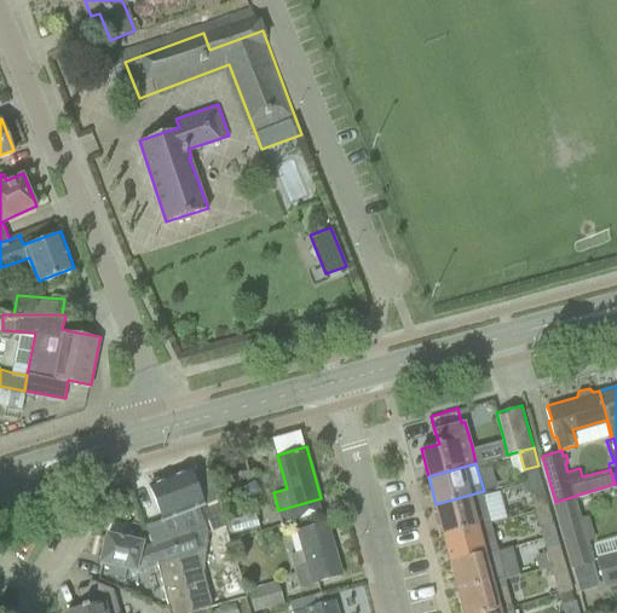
[(146,522),(153,542),(172,537),(178,554),(189,596),(192,609),(209,605),(199,559),(206,556),(203,545),(206,544),(208,530),(226,521),(208,467),(191,473),(190,468),(150,484),(165,516),(146,522)]
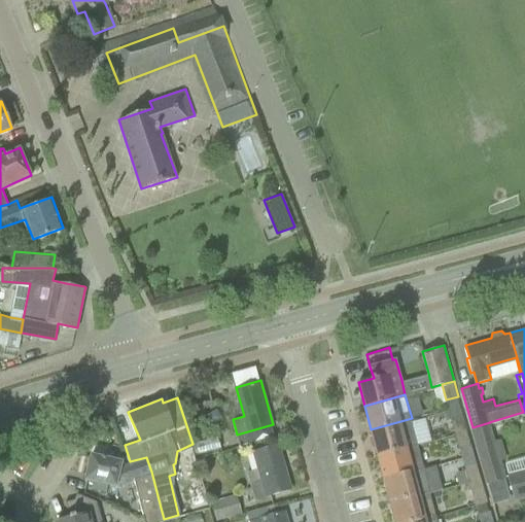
[(454,431),(467,428),(463,414),(450,418),(454,431)]
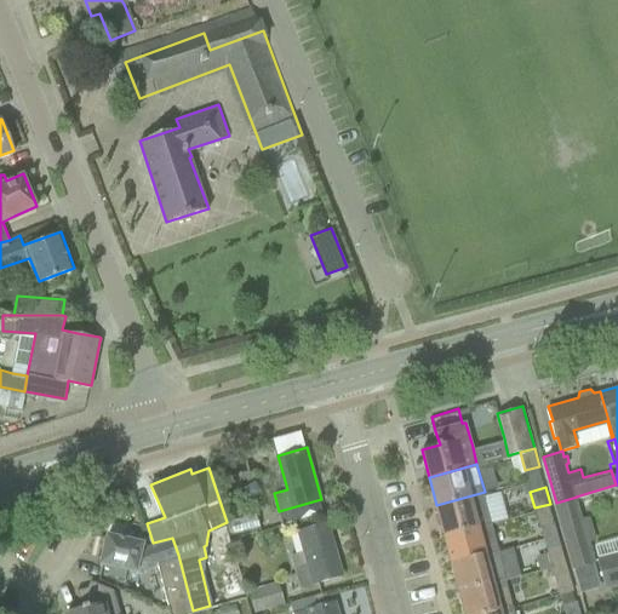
[(479,524),(492,520),(485,492),(436,505),(444,533),(479,524)]
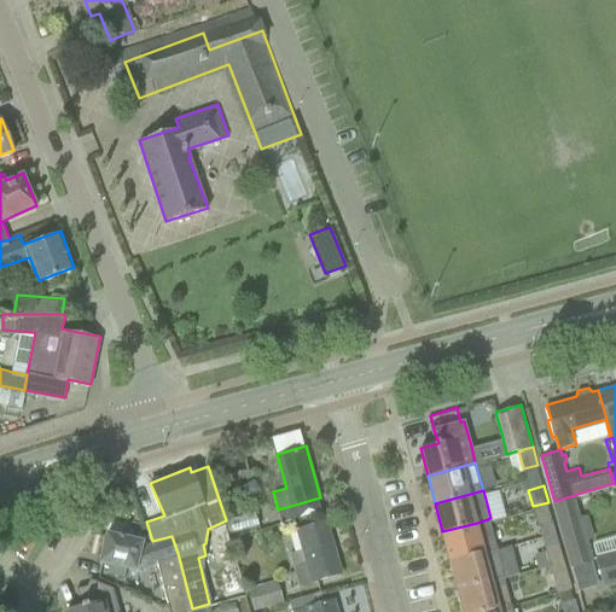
[(587,513),(580,516),(575,495),(555,501),(573,563),(592,558),(586,537),(593,535),(587,513)]
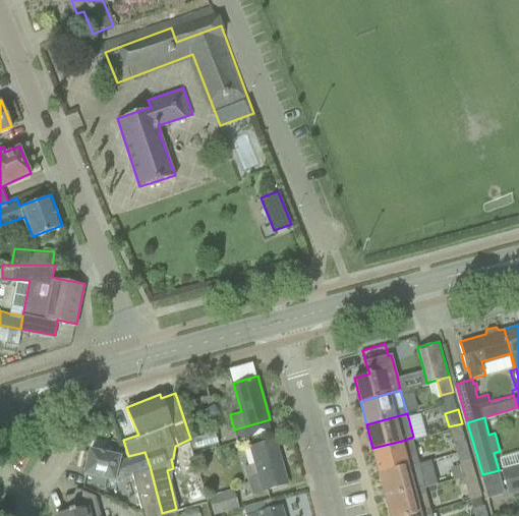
[(456,451),(469,447),(462,423),(449,426),(456,451)]
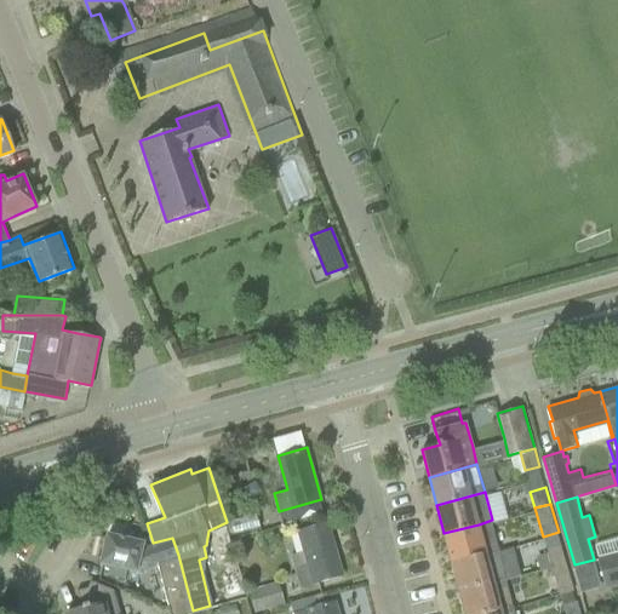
[(233,534),(267,524),(263,509),(229,517),(233,534)]
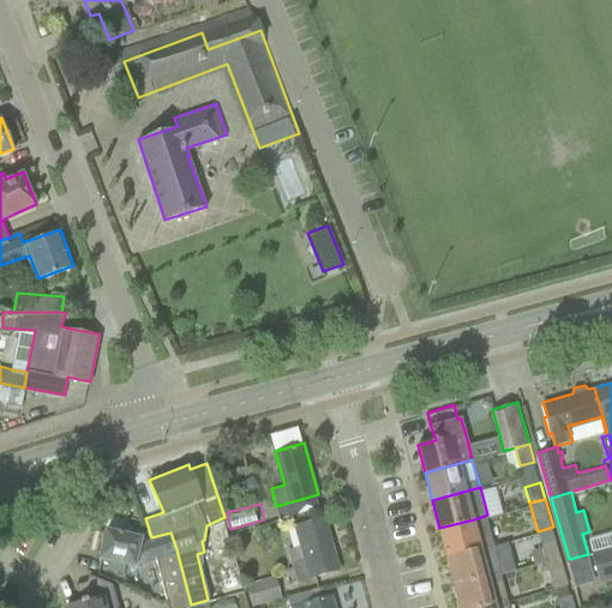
[(447,557),(495,543),(487,515),(474,519),(439,528),(447,557)]
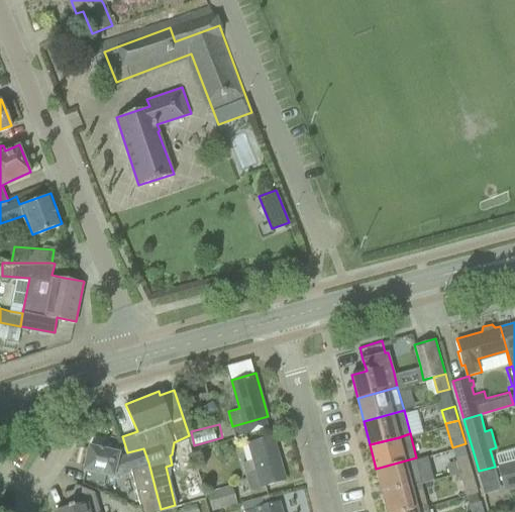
[(249,488),(286,478),(274,434),(246,442),(251,459),(242,462),(249,488)]
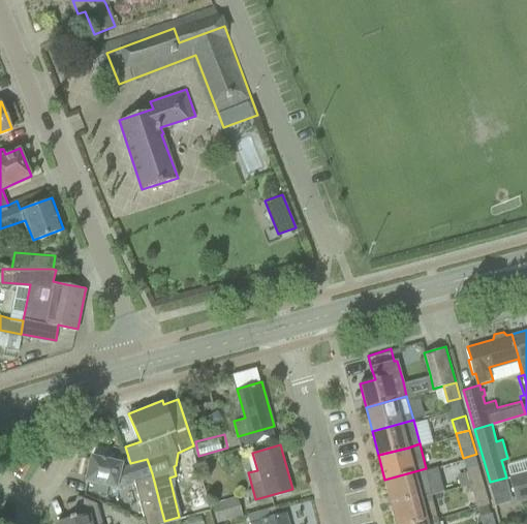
[(469,482),(483,478),(476,454),(463,458),(469,482)]
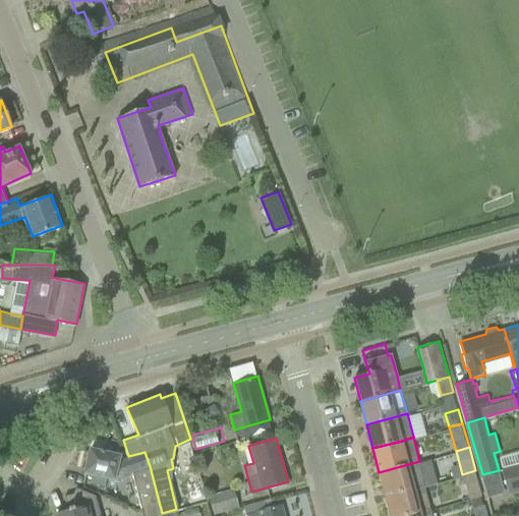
[(84,472),(84,474),(92,476),(91,480),(104,483),(105,479),(115,481),(115,480),(133,473),(141,507),(159,502),(150,466),(145,452),(128,456),(120,459),(120,455),(91,448),(84,472)]
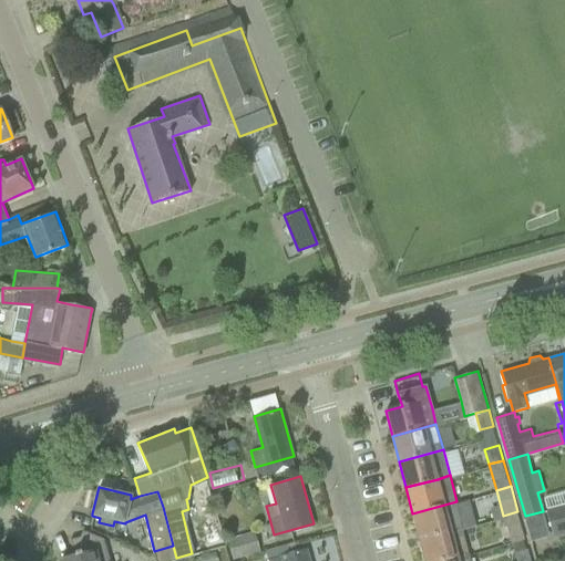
[(419,539),(463,527),(456,501),(412,513),(419,539)]
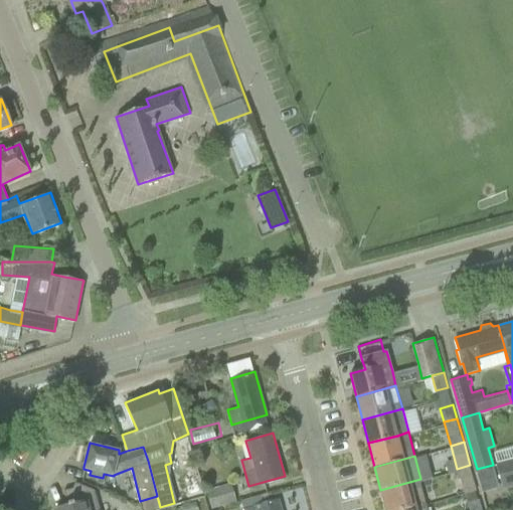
[(512,457),(497,461),(504,486),(512,484),(512,457)]
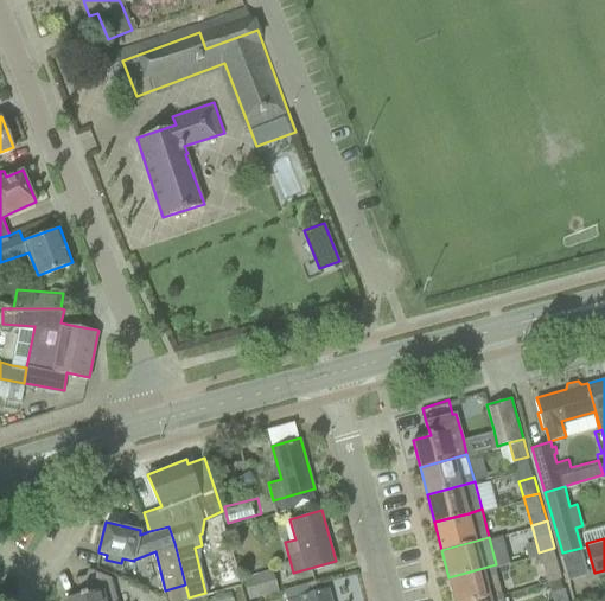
[(547,580),(562,575),(554,548),(539,552),(528,555),(530,563),(542,561),(547,580)]
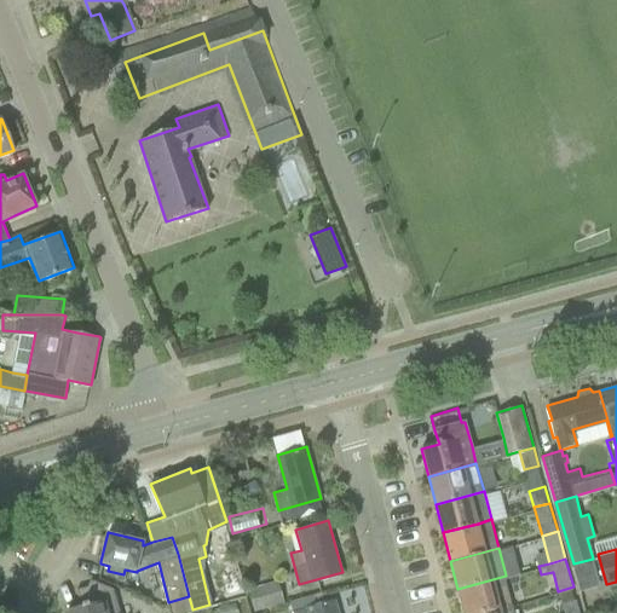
[(480,612),(500,608),(513,605),(506,576),(457,589),(463,612),(480,612)]
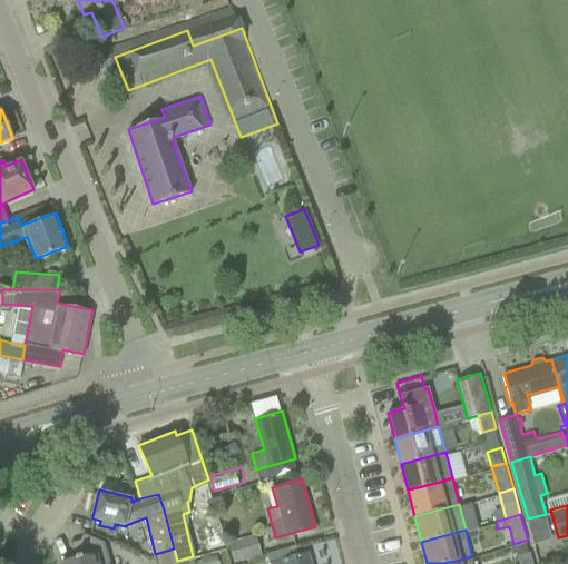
[(109,563),(104,538),(86,532),(85,537),(71,541),(76,557),(61,562),(61,563),(109,563)]
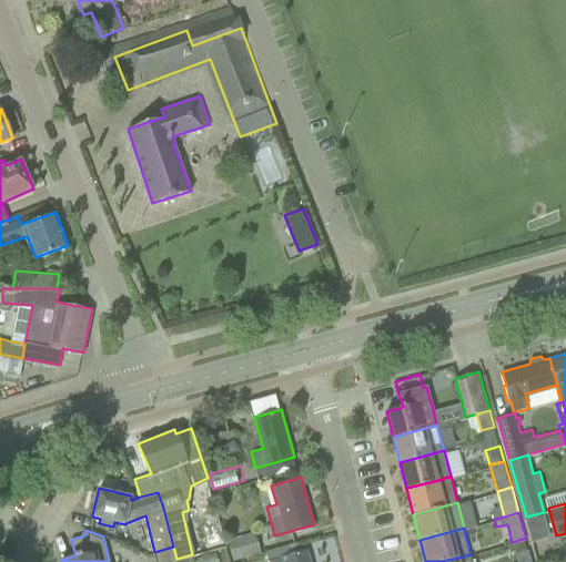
[(236,559),(260,553),(255,532),(229,539),(232,552),(236,559)]
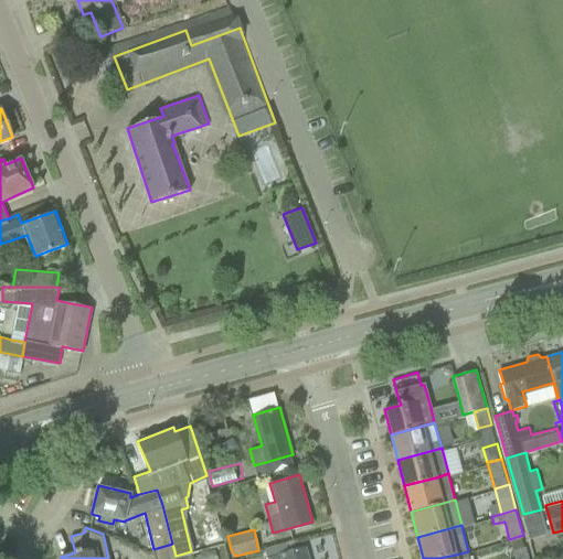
[(522,536),(523,535),(509,539),(514,558),(530,558),(527,545),(524,546),(522,536)]
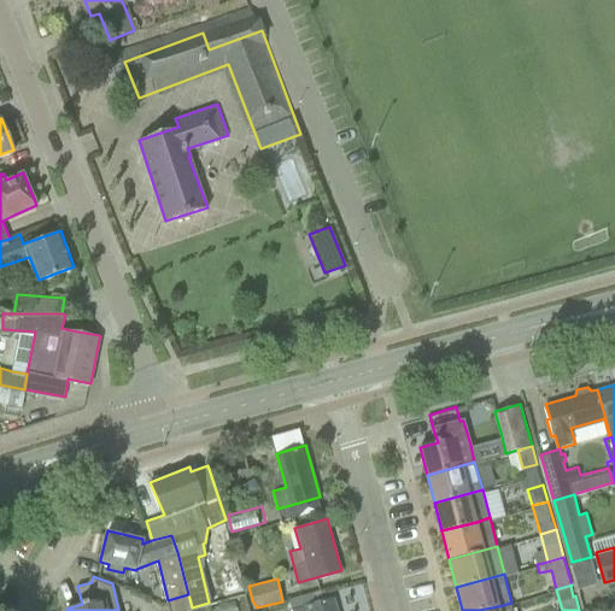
[(338,610),(334,597),(324,599),(322,589),(303,594),(305,605),(293,609),(293,610),(338,610)]
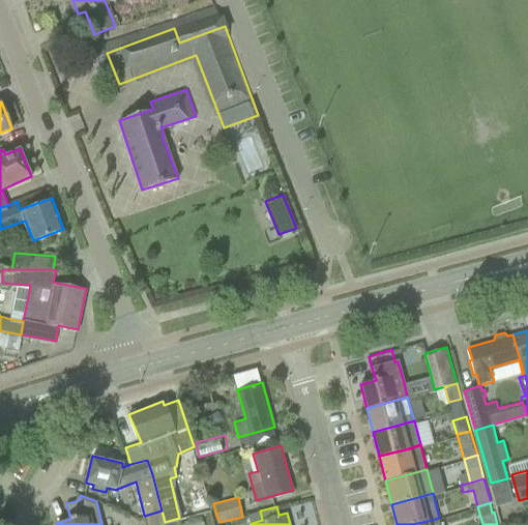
[(156,524),(165,523),(165,522),(162,511),(144,516),(145,524),(156,524)]
